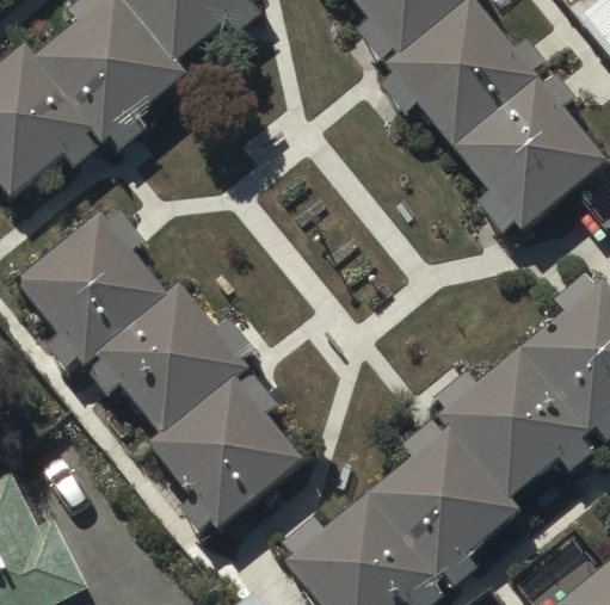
[(79,0),(67,11),(78,22),(35,56),(24,43),(0,63),(0,181),(12,195),(62,153),(73,165),(109,135),(122,149),(147,128),(134,111),(184,69),(176,60),(226,18),(236,30),(262,10),(253,0),(79,0)]
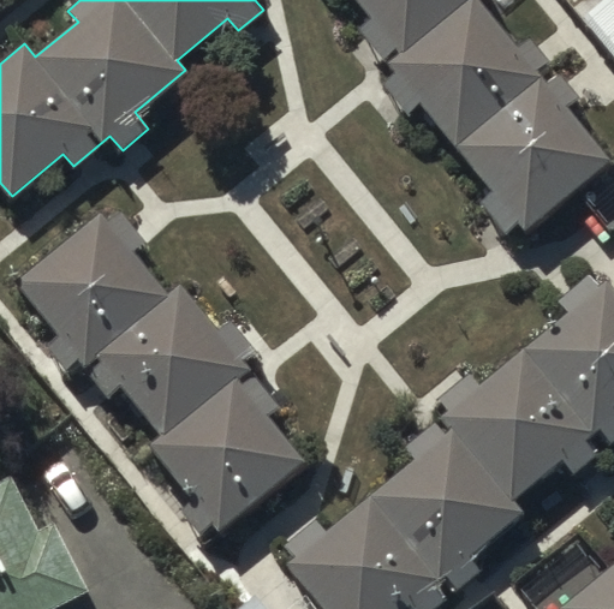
[(356,0),(370,17),(355,29),(392,75),(382,83),(409,115),(423,105),(492,189),(477,201),(504,233),(518,222),(524,231),(576,189),(608,230),(613,225),(613,161),(610,165),(564,107),(576,97),(558,73),(546,83),(536,71),(544,65),(523,39),(516,45),(478,0),(356,0)]
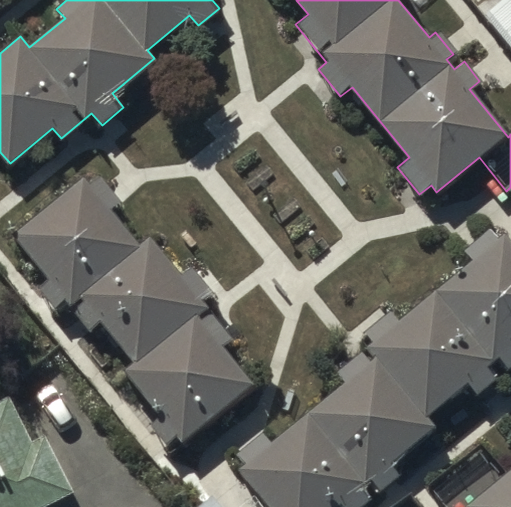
[(81,178),(13,232),(51,280),(41,288),(56,306),(64,299),(90,333),(104,322),(135,361),(122,372),(158,417),(149,424),(166,446),(178,437),(182,444),(257,385),(227,346),(238,337),(207,299),(214,294),(192,266),(180,276),(147,235),(133,246),(104,211),(115,202),(96,178),(87,185),(81,178)]
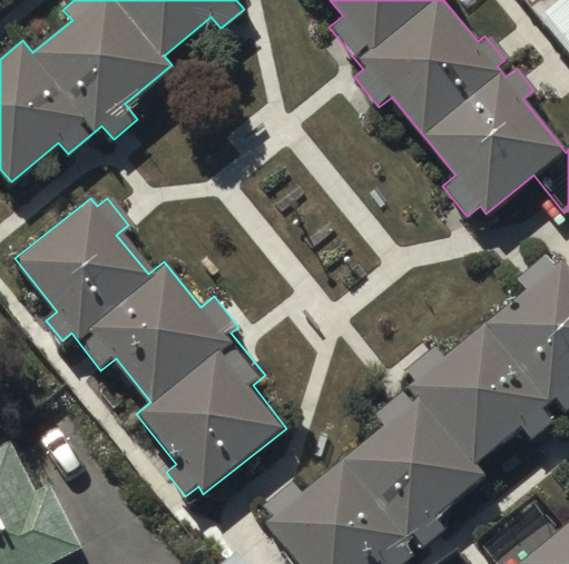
[(568,269),(562,261),(557,266),(548,255),(518,279),(527,289),(445,356),(434,343),(405,366),(414,377),(373,411),(382,422),(303,486),(294,476),(262,503),(271,513),(262,521),(266,526),(219,563),(293,563),(300,560),(302,563),(371,563),(381,557),(385,563),(398,563),(413,553),(403,541),(415,531),(425,543),(445,527),(433,513),(483,472),(474,462),(520,424),(531,437),(556,417),(545,405),(555,396),(566,408),(568,405),(568,269)]
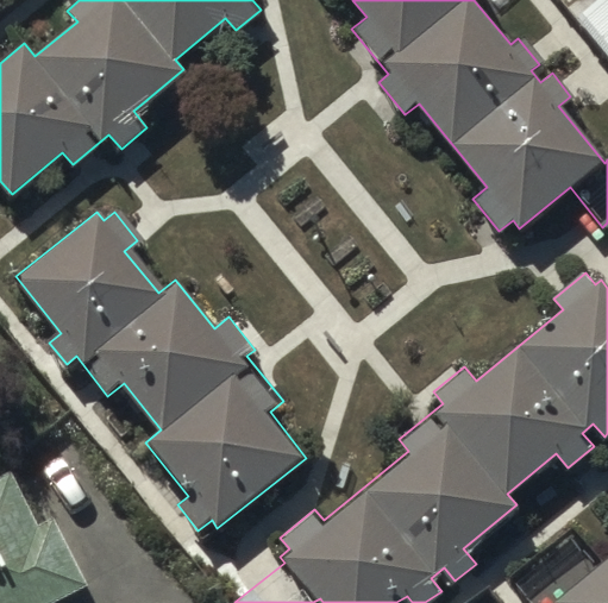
[(0,602),(51,602),(88,585),(54,515),(36,523),(10,470),(0,473),(0,602)]
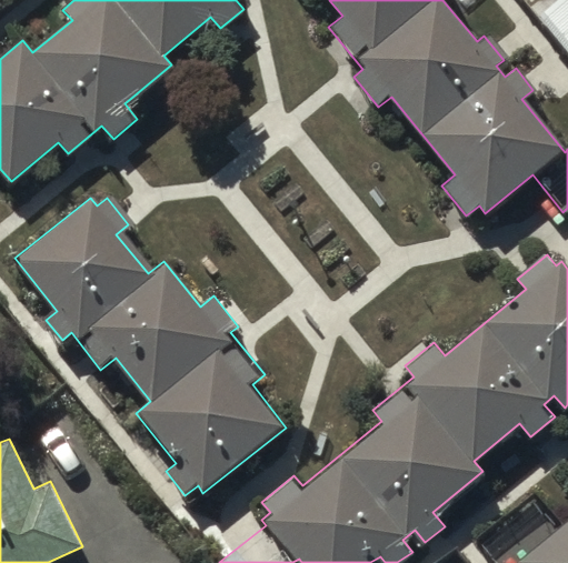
[(567,519),(517,562),(567,562),(567,519)]
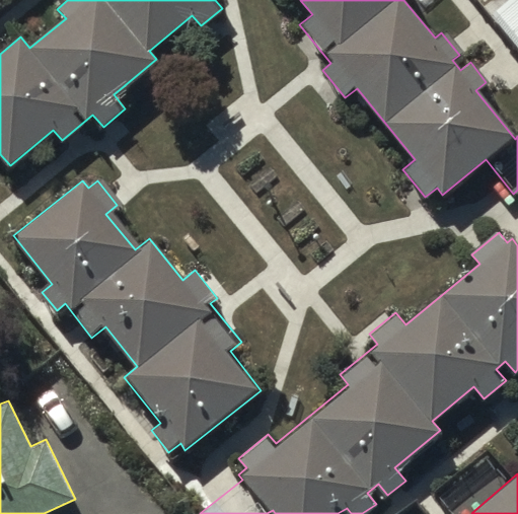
All buildings are outlined.
